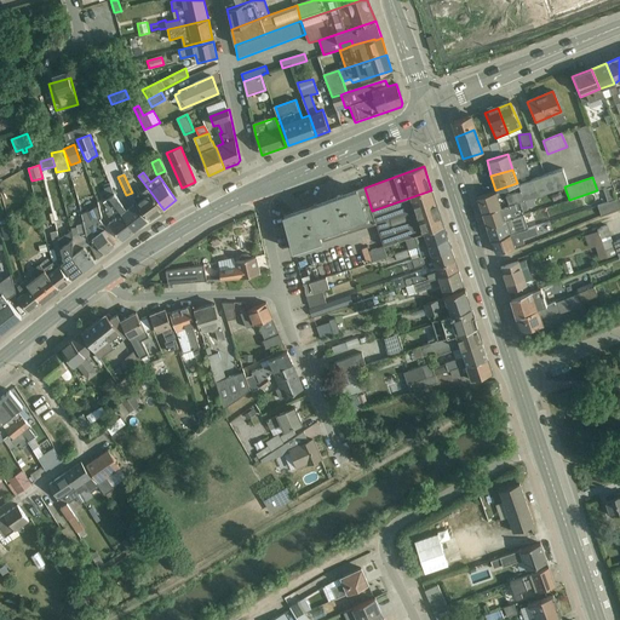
[(109,197),(114,194),(110,184),(103,187),(108,199),(109,197)]
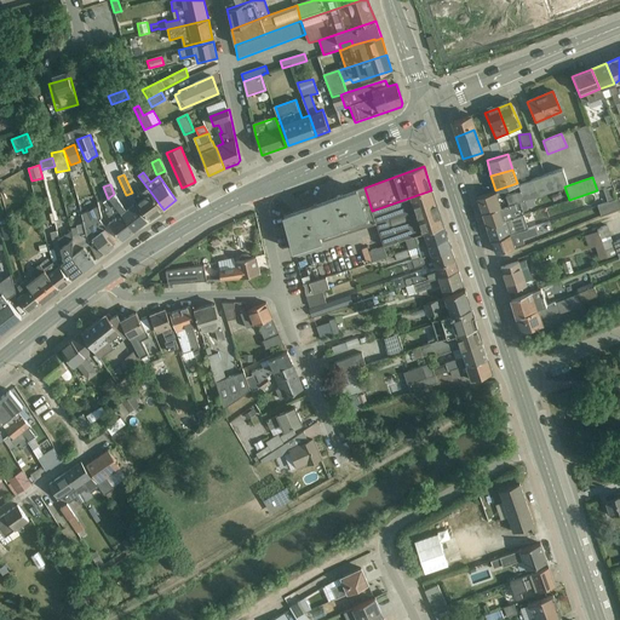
[(164,210),(147,187),(133,197),(149,219),(164,210)]
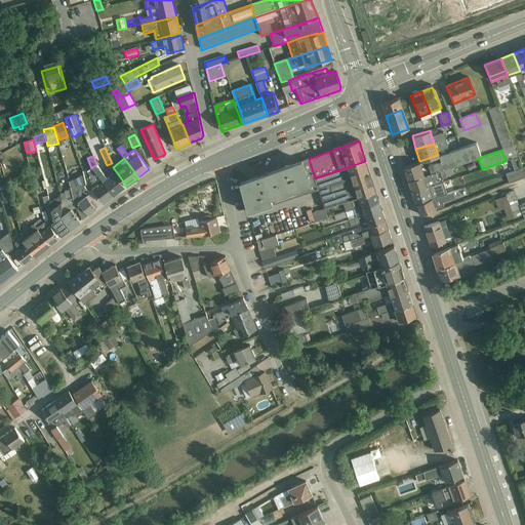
[(249,213),(318,189),(315,178),(309,159),(241,183),(249,213)]
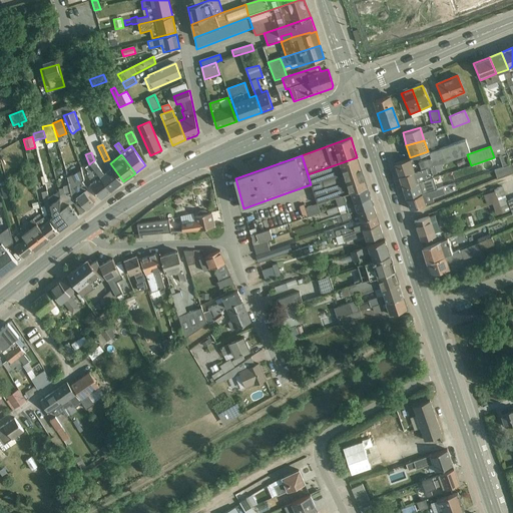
[(502,167),(494,169),(496,177),(511,173),(507,155),(500,156),(502,167)]
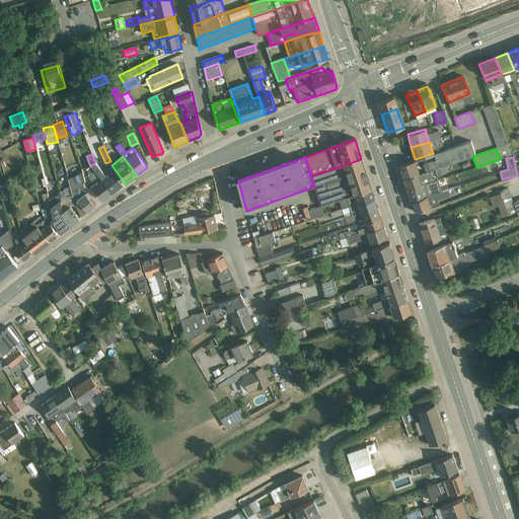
[(320,206),(339,200),(371,190),(361,159),(311,176),(314,187),(320,206)]
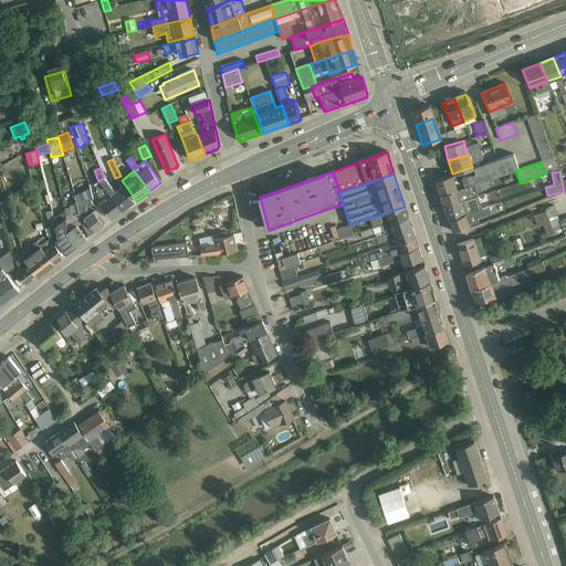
[(438,195),(457,189),(452,174),(433,179),(438,195)]
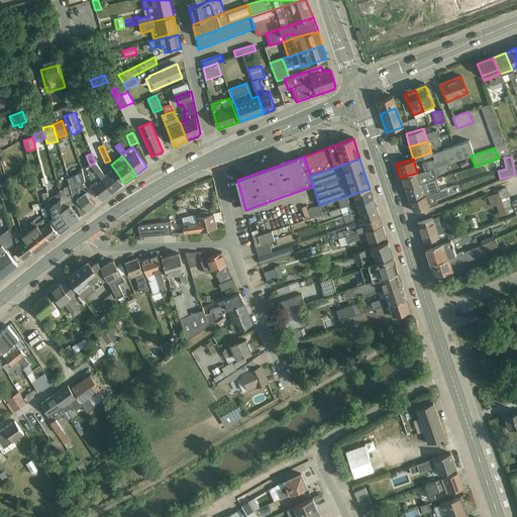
[(112,192),(123,184),(111,170),(105,175),(95,162),(91,165),(112,192)]
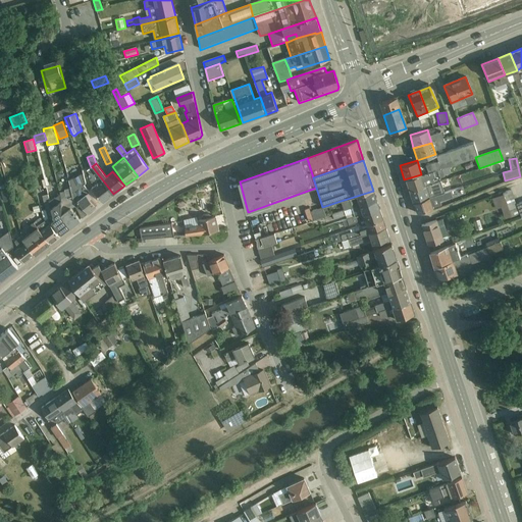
[(113,194),(92,166),(91,167),(87,170),(90,174),(89,175),(89,178),(90,179),(95,186),(92,188),(103,203),(113,194)]
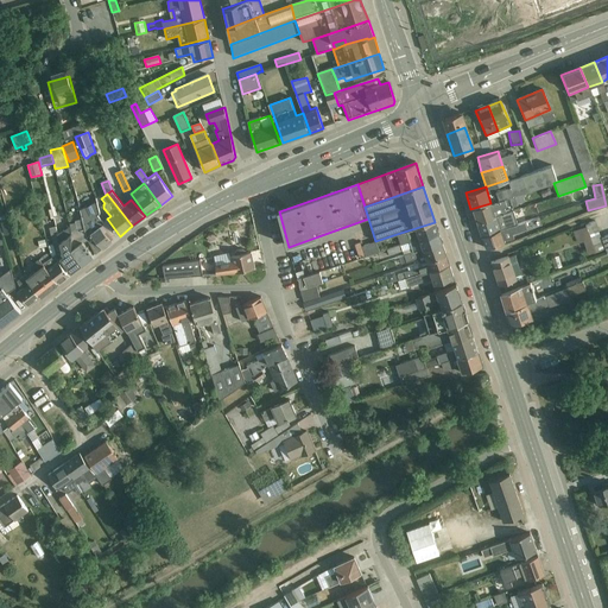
[(95,255),(112,242),(111,241),(113,239),(97,215),(100,214),(97,202),(80,210),(87,239),(95,255)]
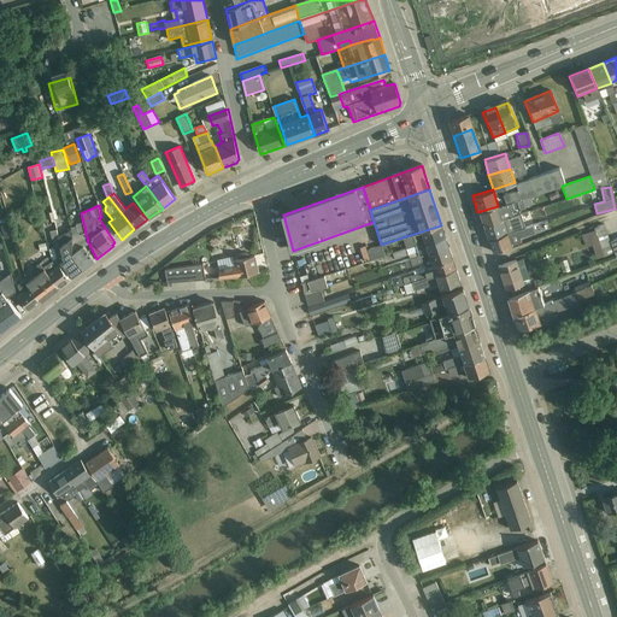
[(477,212),(482,228),(503,221),(498,206),(477,212)]
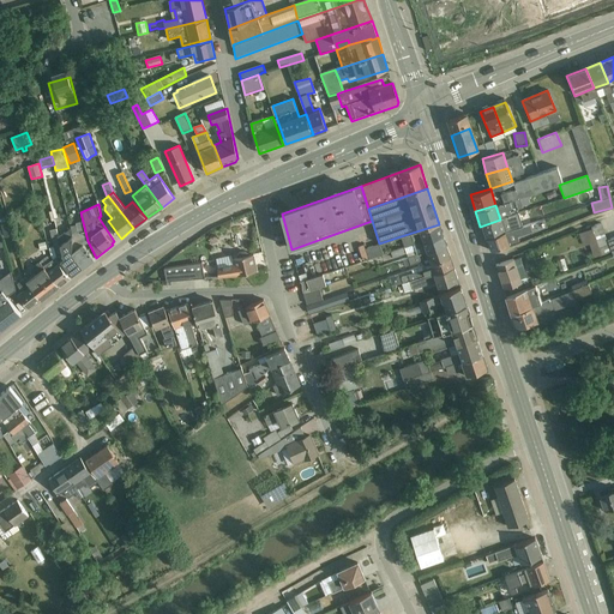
[(483,236),(504,230),(500,220),(480,227),(483,236)]
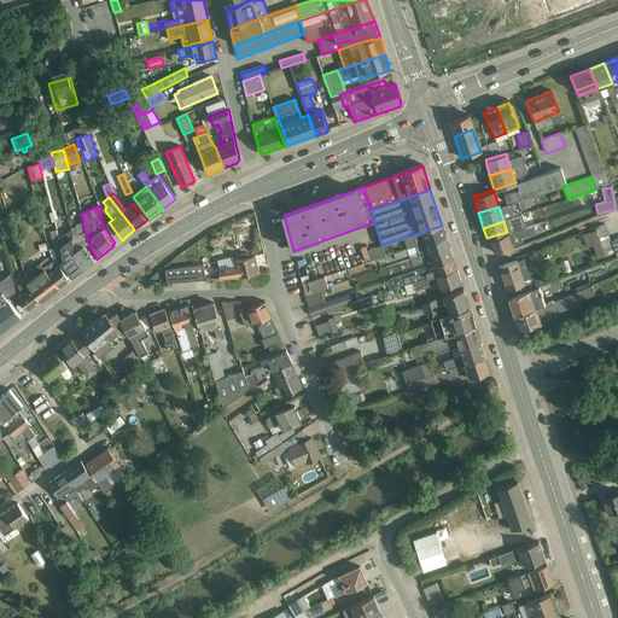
[(82,270),(94,261),(83,246),(86,244),(80,223),(74,226),(73,227),(77,244),(77,245),(80,249),(73,255),(82,270)]
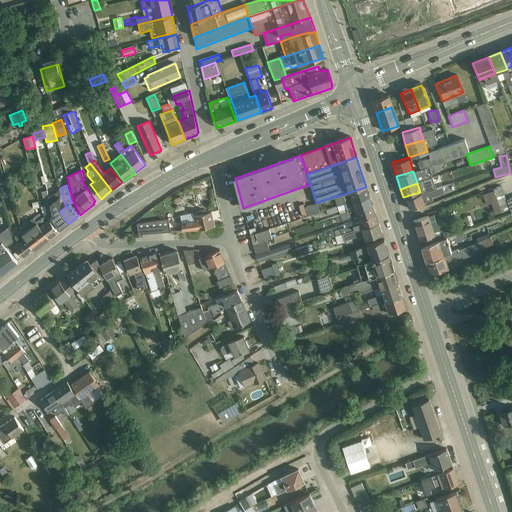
[(11,196),(8,186),(0,188),(3,199),(11,196)]
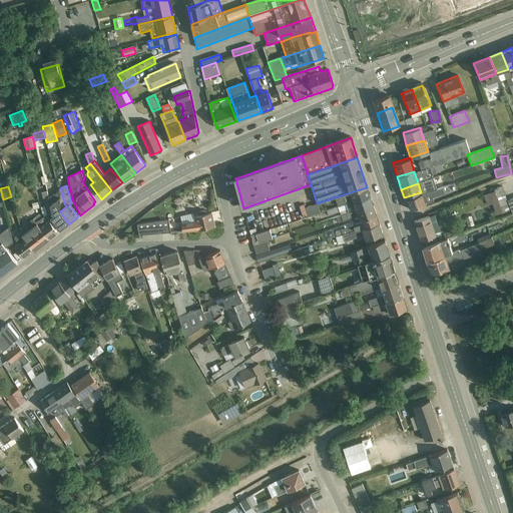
[(338,207),(370,196),(367,187),(335,197),(338,207)]
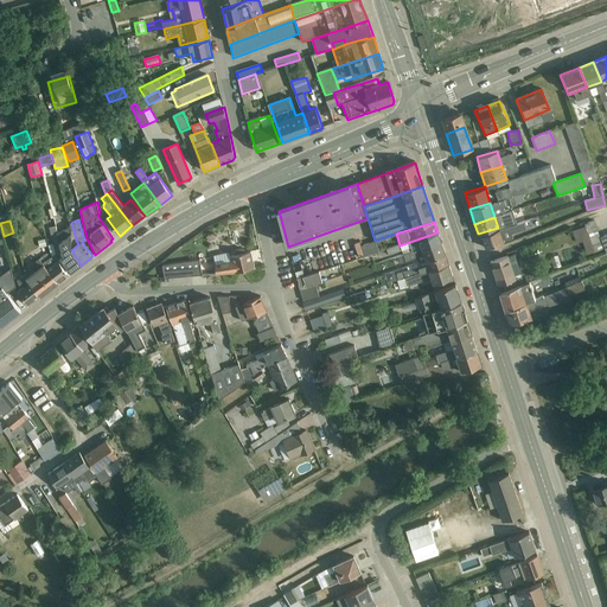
[(586,254),(604,248),(595,222),(572,229),(576,246),(582,243),(586,254)]
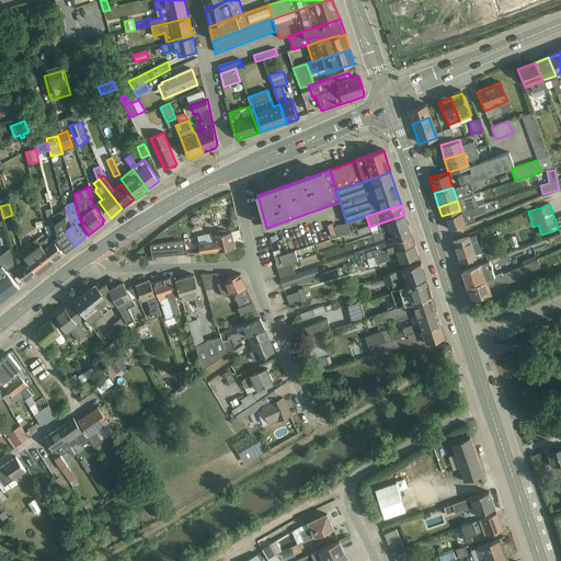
[(46,212),(52,235),(56,240),(58,238),(54,216),(52,209),(46,212)]
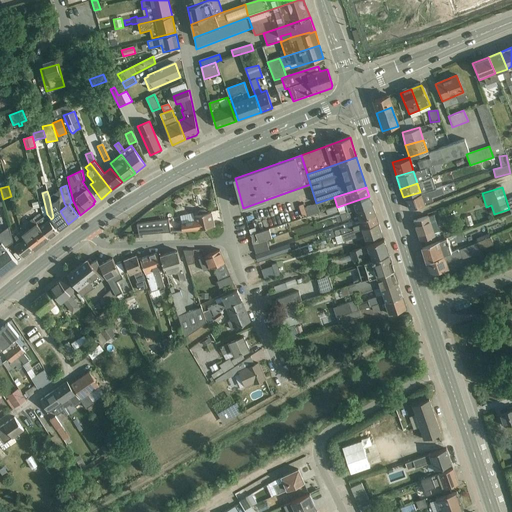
[(68,224),(60,211),(60,195),(59,191),(49,197),(53,217),(51,219),(60,230),(68,224)]
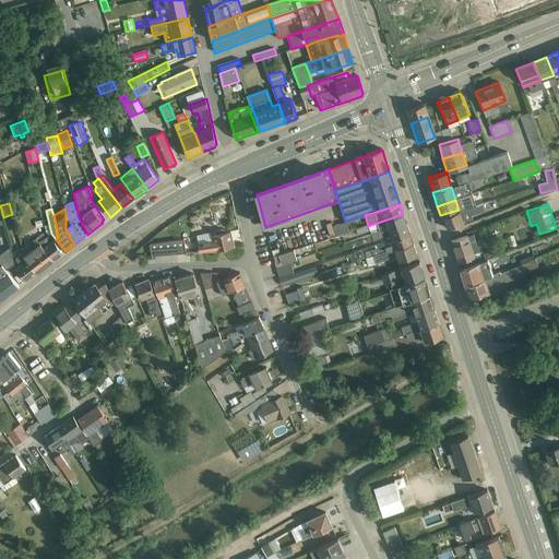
[(444,229),(464,224),(461,212),(441,218),(444,229)]
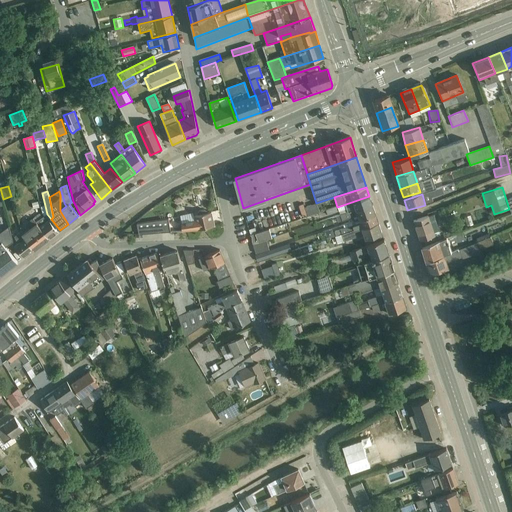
[(339,211),(340,215),(372,205),(369,196),(337,207),(326,210),(328,215),(339,211)]
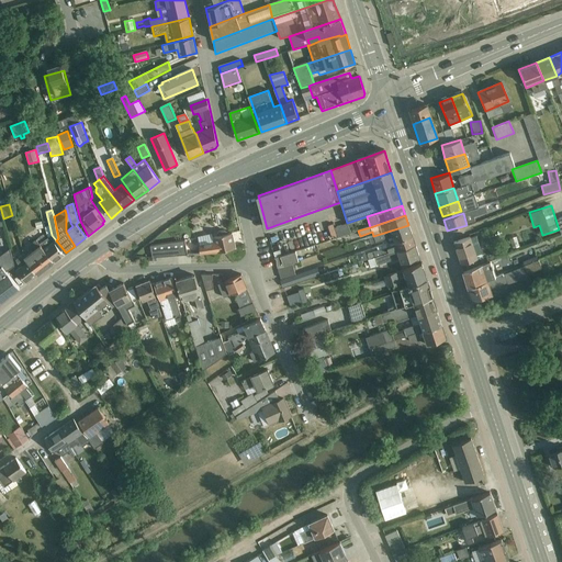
[(1,222),(0,222),(0,260),(11,258),(1,222)]
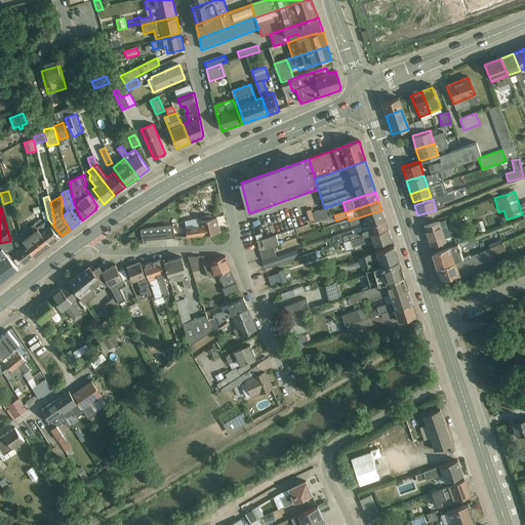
[(306,210),(310,223),(315,220),(311,208),(306,210)]
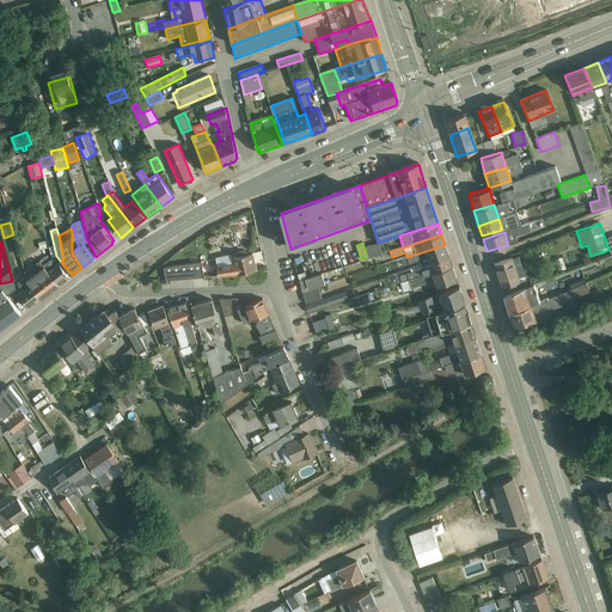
[(383,255),(378,243),(365,248),(367,259),(383,255)]
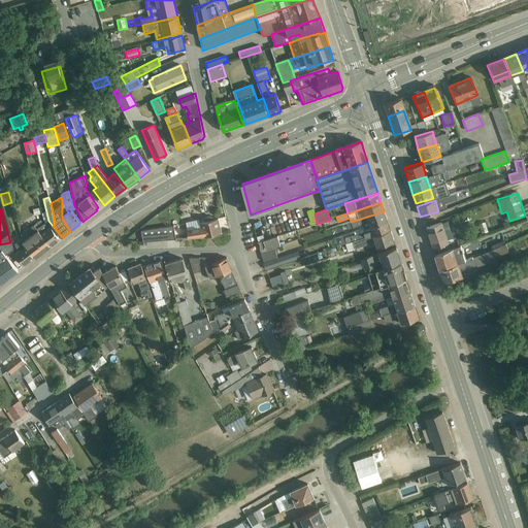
[(365,229),(388,222),(384,211),(351,222),(347,224),(349,230),(363,225),(365,229)]
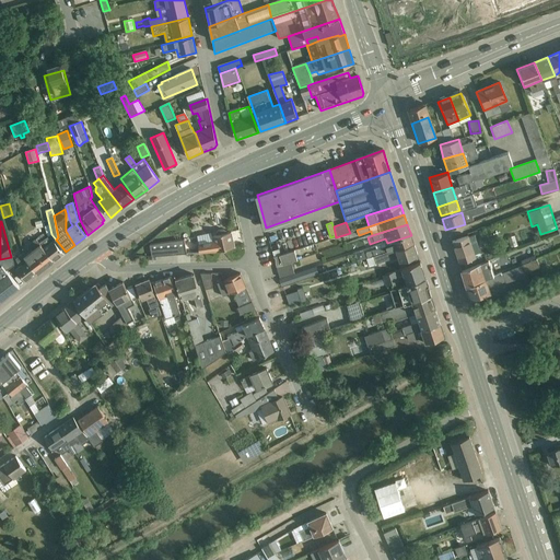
[(216,253),(235,247),(232,232),(212,236),(211,233),(197,236),(199,246),(200,254),(216,253)]
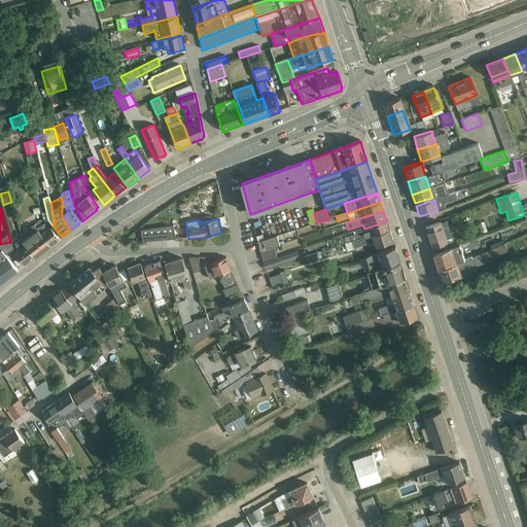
[(43,219),(34,225),(37,230),(44,224),(43,219)]
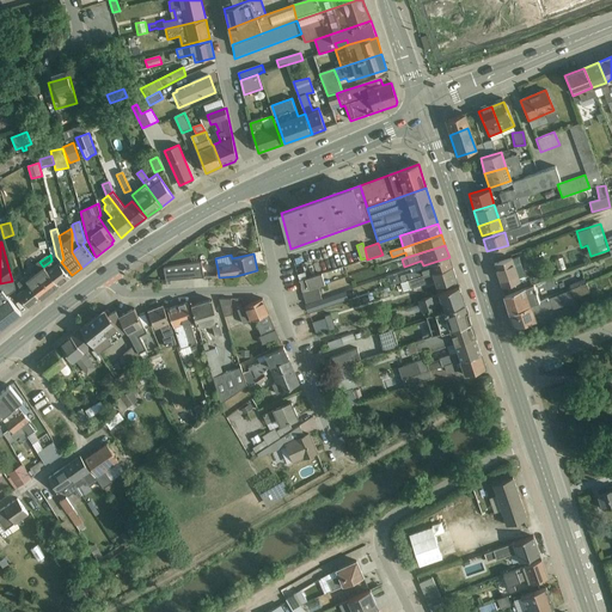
[(59,286),(72,275),(61,262),(56,256),(51,261),(43,267),(59,286)]
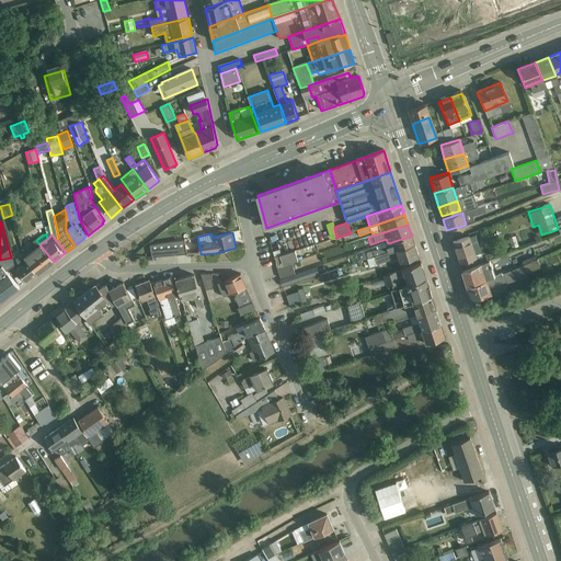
[(368,260),(376,258),(414,244),(412,236),(388,243),(377,248),(377,251),(367,254),(368,260)]
